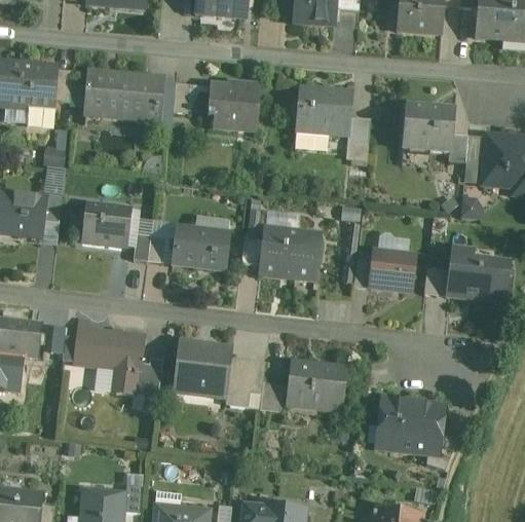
[(86,0),(86,3),(143,9),(144,0),(86,0)]
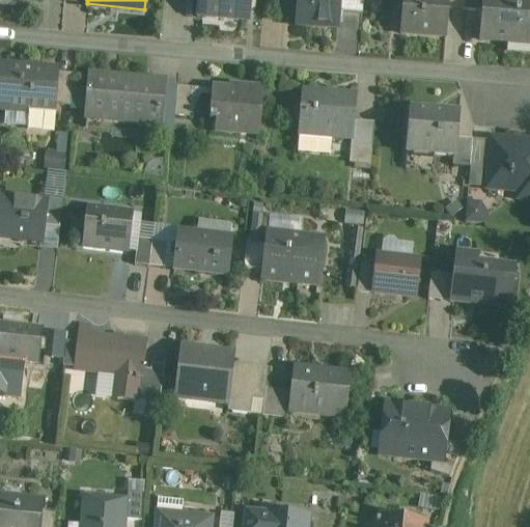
[(197,0),(196,16),(248,20),(249,0),(197,0)]
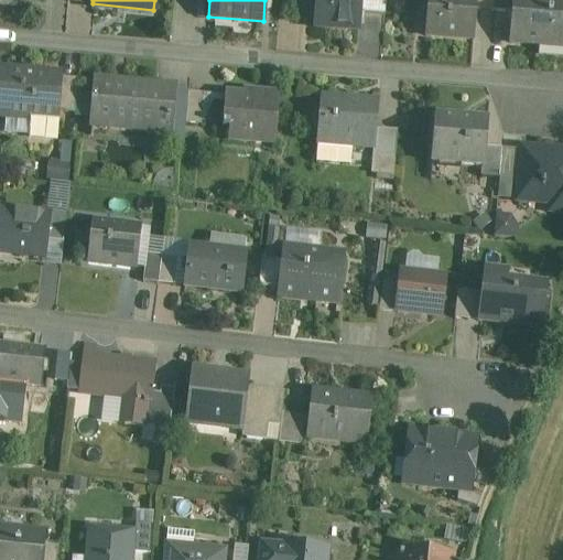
[(316,0),(314,24),(357,28),(358,11),(359,0),(316,0)]
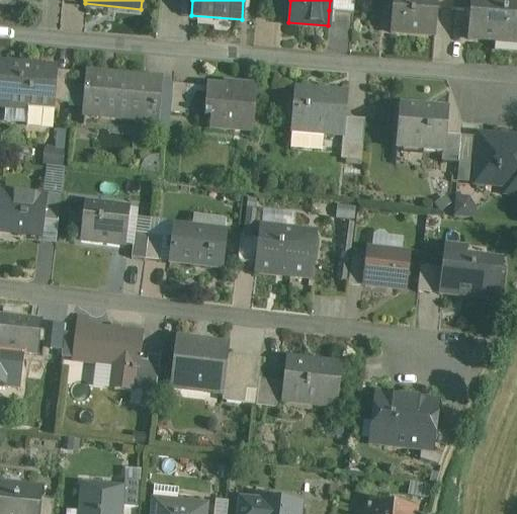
[(330,0),(329,10),(352,11),(353,0),(330,0)]
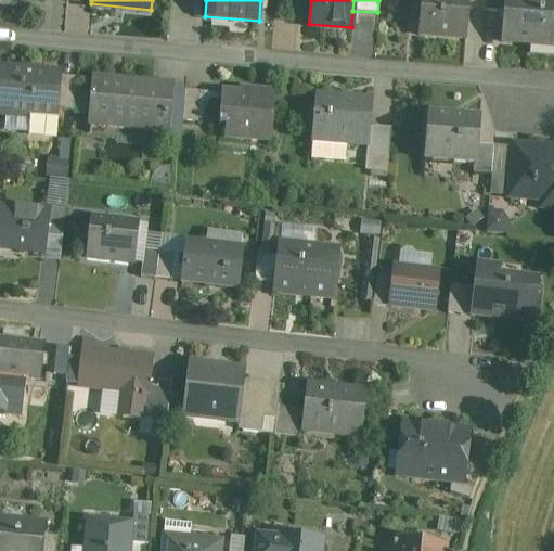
[(421,0),(419,35),(465,38),(467,8),(468,0),(421,0)]
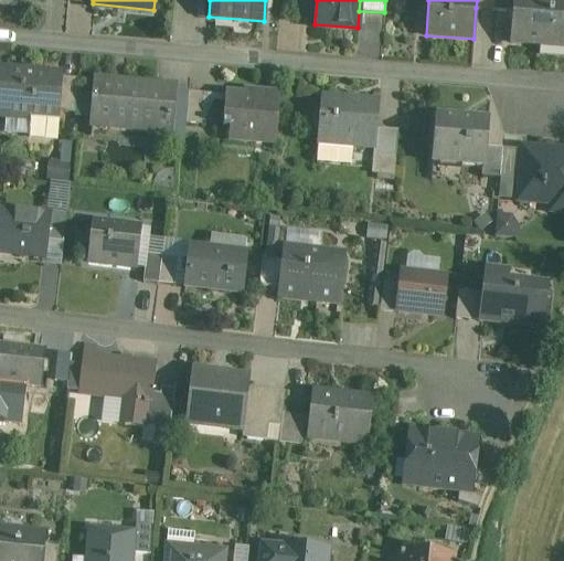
[(477,0),(476,8),(493,10),(495,0),(477,0)]
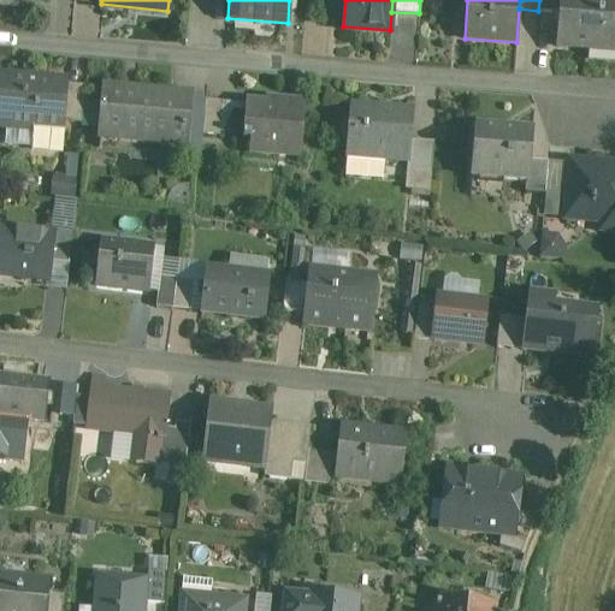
[(539,0),(538,11),(557,13),(559,0),(539,0)]
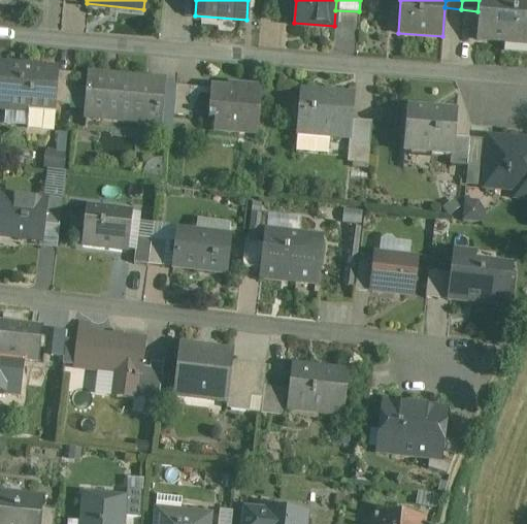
[(526,0),(479,0),(478,11),(476,37),(526,41),(526,0)]
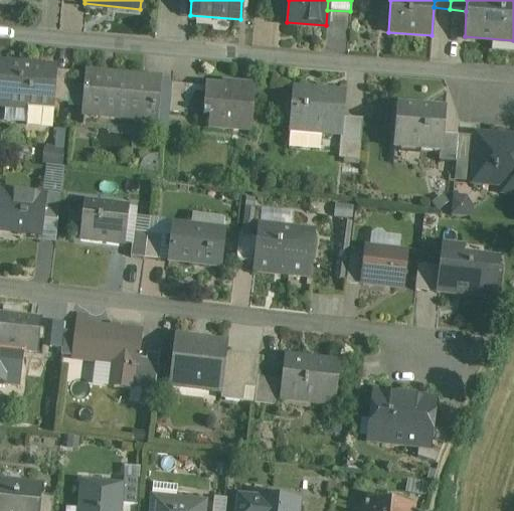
[(82,25),(83,5),(75,5),(74,14),(72,14),(72,25),(82,25)]
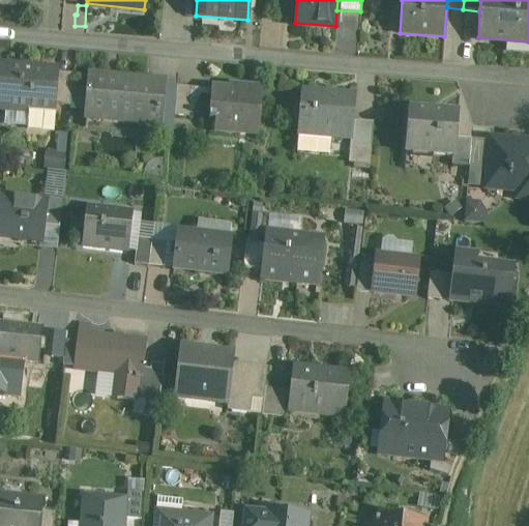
[(56,69),(8,65),(5,108),(28,110),(26,126),(51,128),(52,112),(53,103),(56,71),(56,69)]
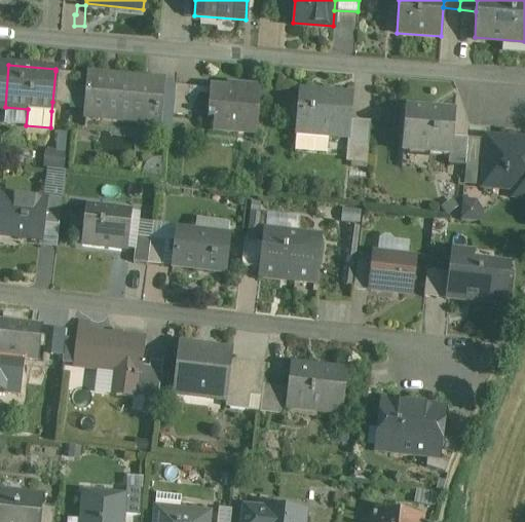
[(71,72),(55,71),(52,102),(69,104),(71,72)]
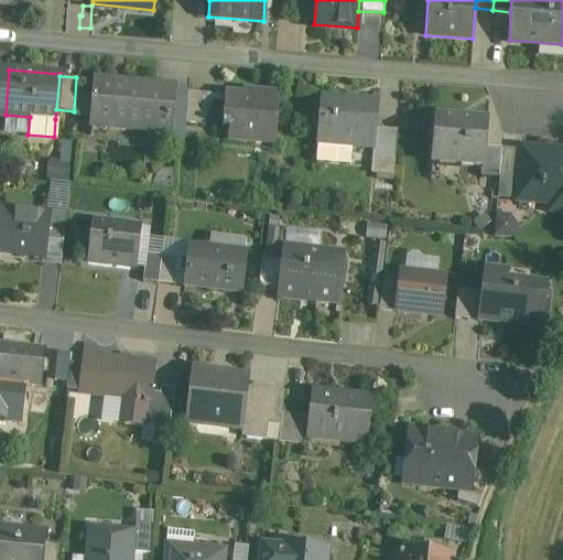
[(174,83),(95,76),(94,86),(91,86),(90,100),(93,100),(91,125),(170,131),(174,83)]
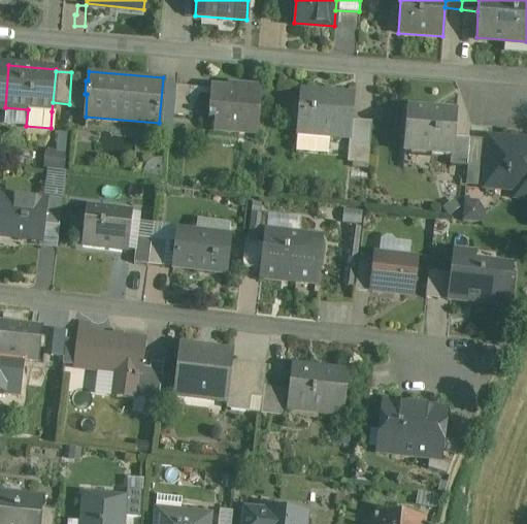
[(190,84),(175,83),(173,111),(187,112),(190,84)]
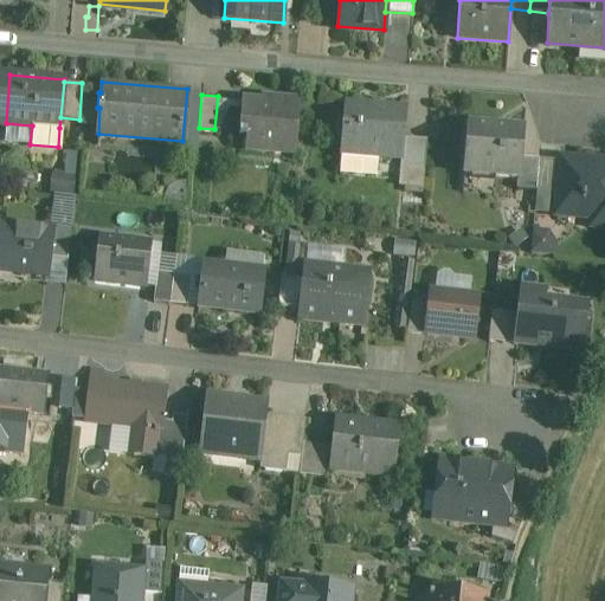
[(298,97),(276,95),(276,102),(243,98),(239,130),(236,130),(236,135),(246,136),(245,147),(293,152),(298,97)]
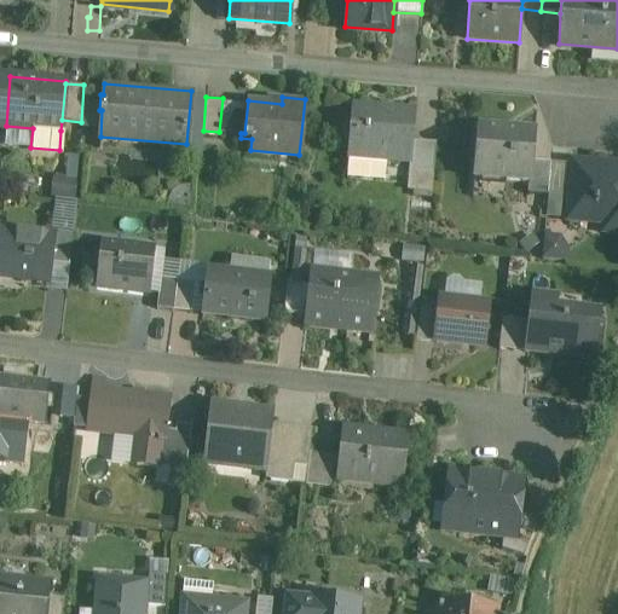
[(394,110),(353,106),(353,104),(352,104),(346,169),(347,169),(346,172),(383,175),(386,158),(410,161),(415,110),(394,108),(394,110)]
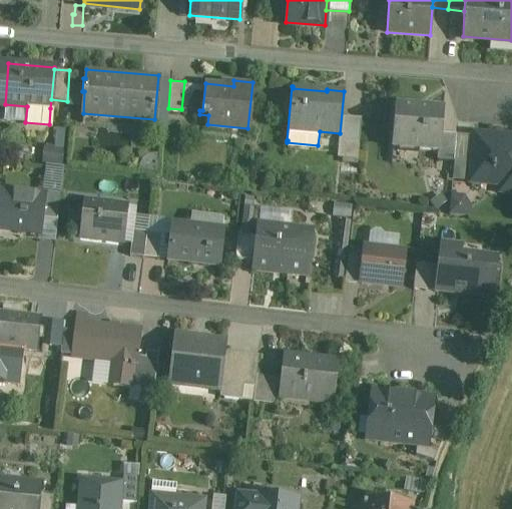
[(415,106),(396,104),(393,147),(437,151),(439,151),(440,133),(442,110),(415,108),(415,106)]
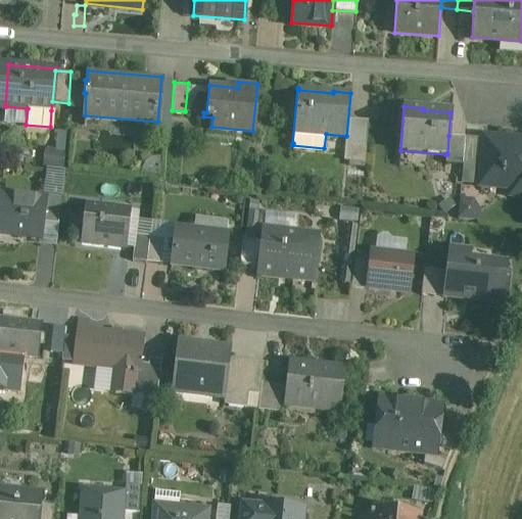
[(368,120),(352,118),(350,142),(366,143),(368,120)]
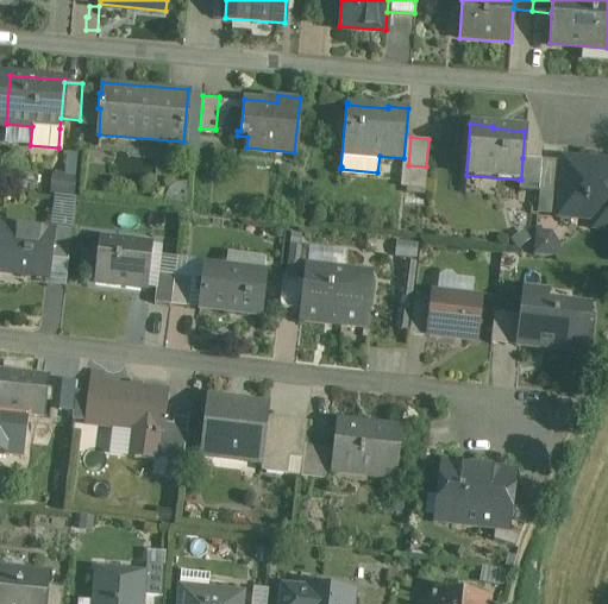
[(541,159),(522,158),(521,180),(519,180),(519,189),(538,190),(541,159)]
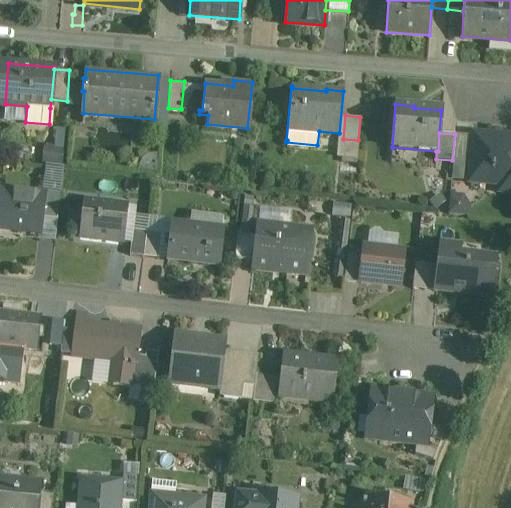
[(468,135),(455,134),(452,160),(466,161),(468,135)]
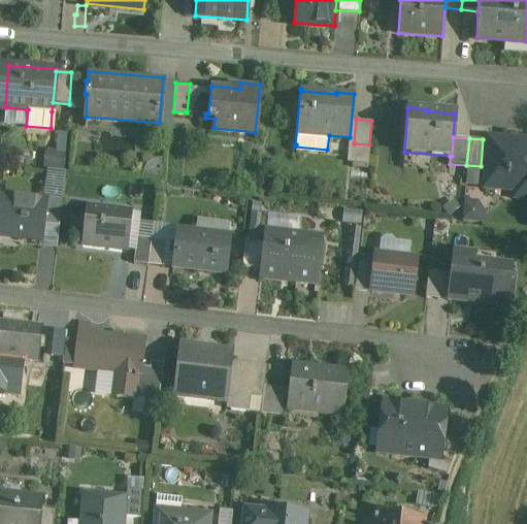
[(526,140),(488,138),(486,167),(484,187),(516,190),(516,197),(526,197),(526,140)]
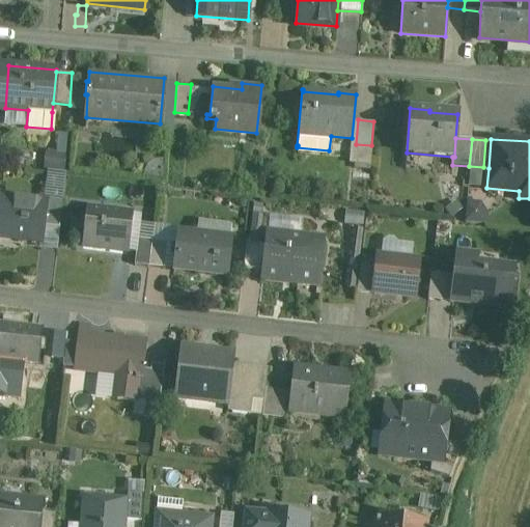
[(371,145),(356,144),(354,162),(369,164),(371,145)]
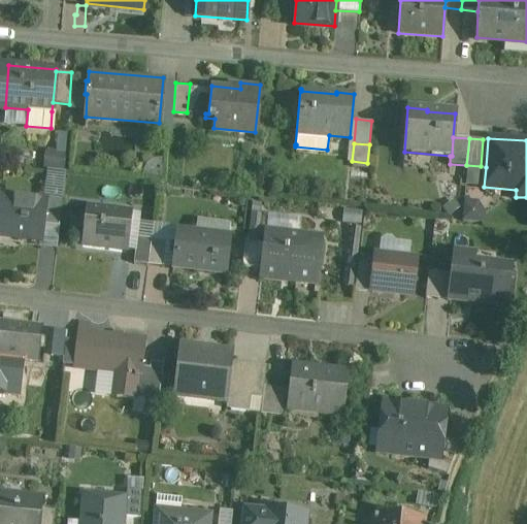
[(65,151),(45,149),(43,168),(63,170),(65,151)]
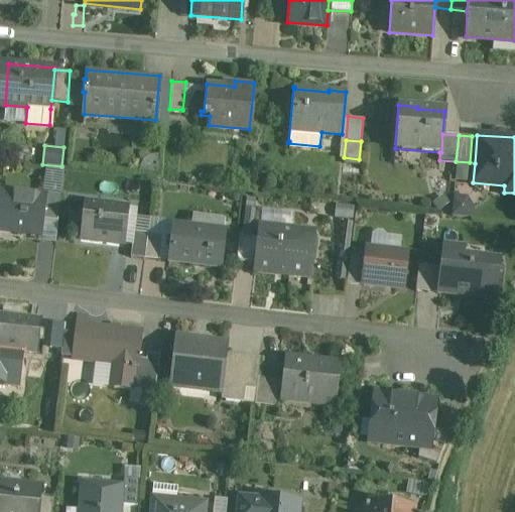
[(470,162),(456,161),(455,181),(473,182),(475,163),(470,162)]
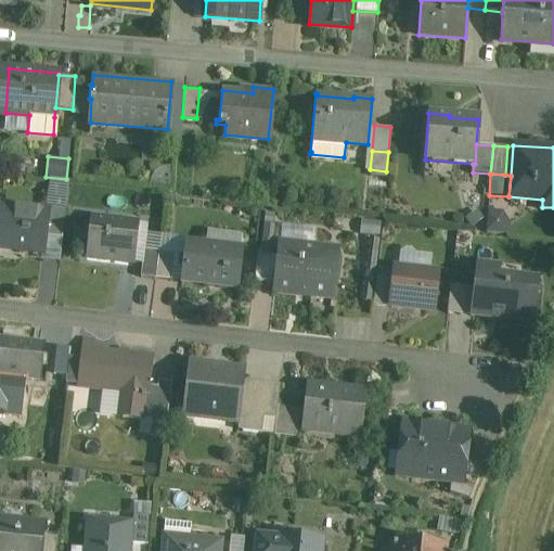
[(46,212),(0,206),(0,246),(42,252),(44,234),(48,212),(46,212)]
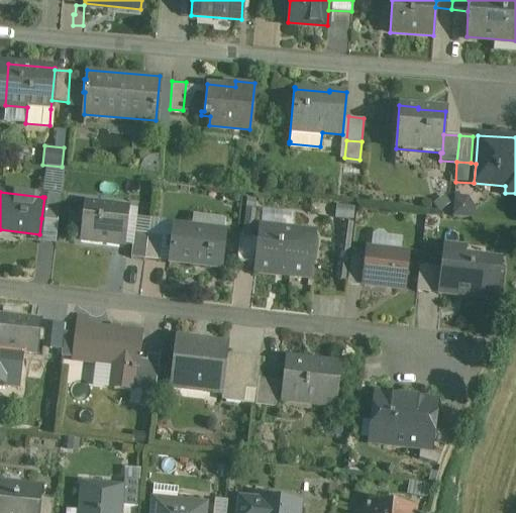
[(61,194),(43,192),(42,197),(44,197),(41,218),(58,220),(61,194)]
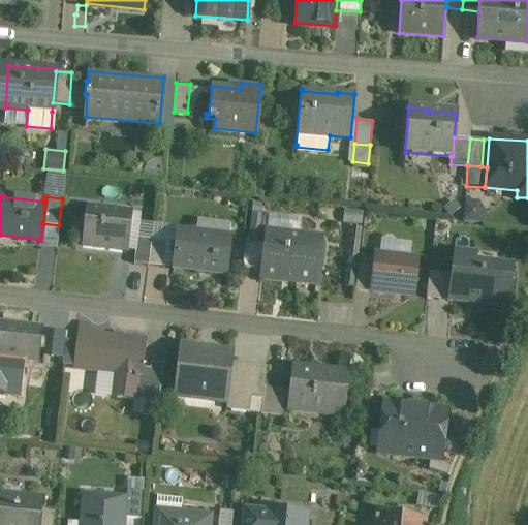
[(454,198),(442,208),(449,216),(461,207),(454,198)]
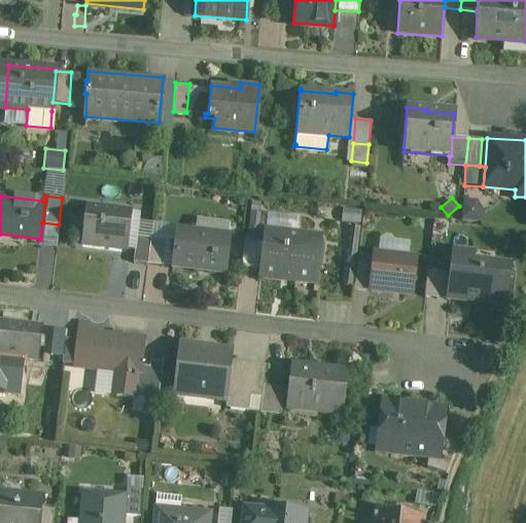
[(484,212),(476,201),(463,200),(461,219),(483,222),(484,212)]
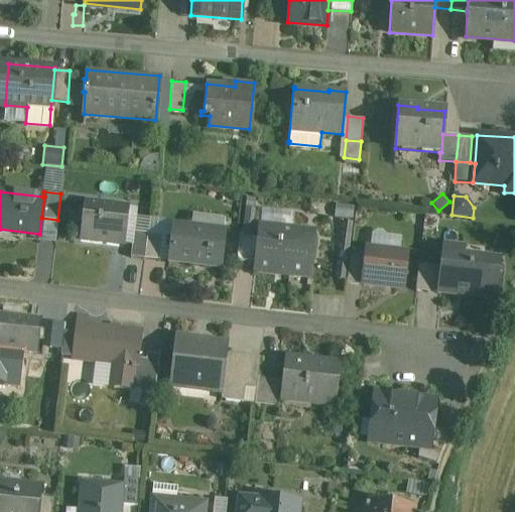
[(127,207),(84,202),(80,238),(123,243),(127,207)]
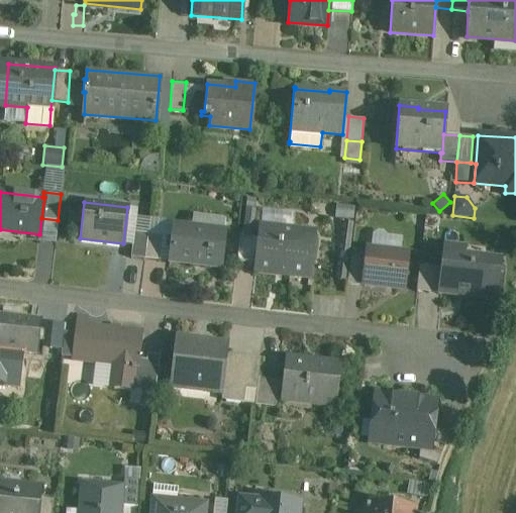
[(354,205),(335,203),(334,217),(353,219),(354,205)]
